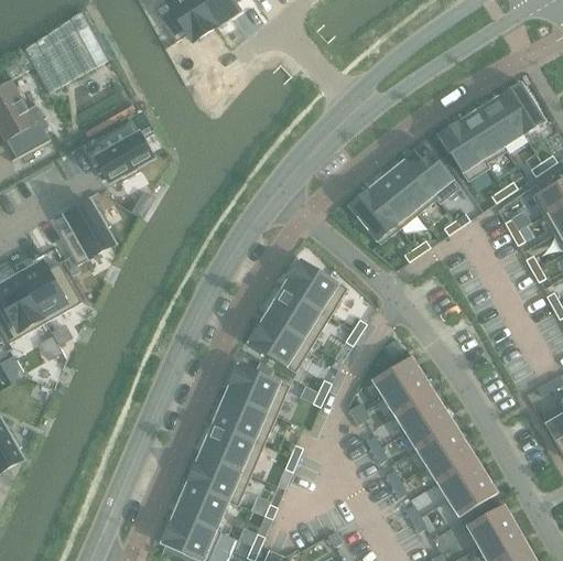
[(166,0),(153,9),(175,42),(187,34),(192,41),(215,27),(197,0),(166,0)]
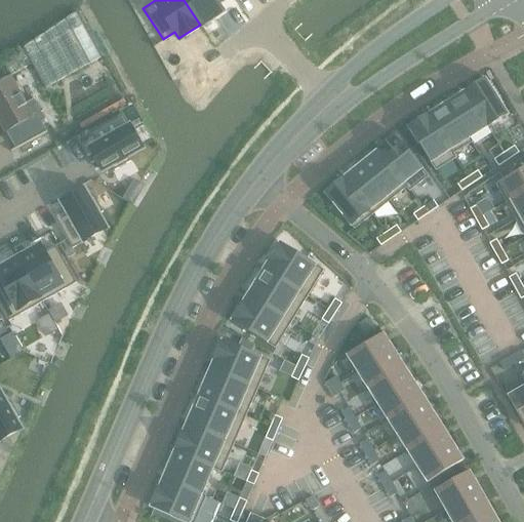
[(184,0),(200,25),(222,10),(217,3),(222,0),(184,0)]
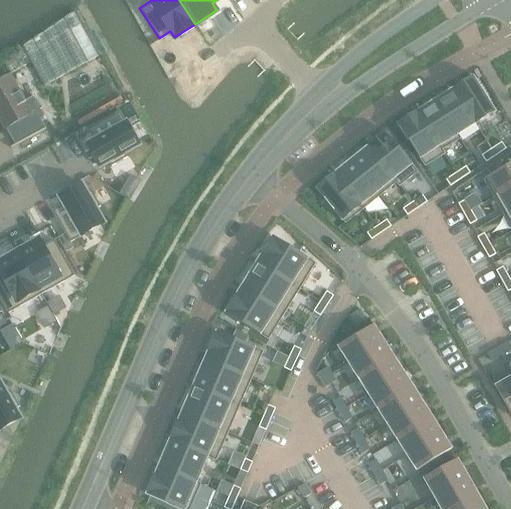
[(18,49),(2,59),(10,72),(25,63),(18,49)]
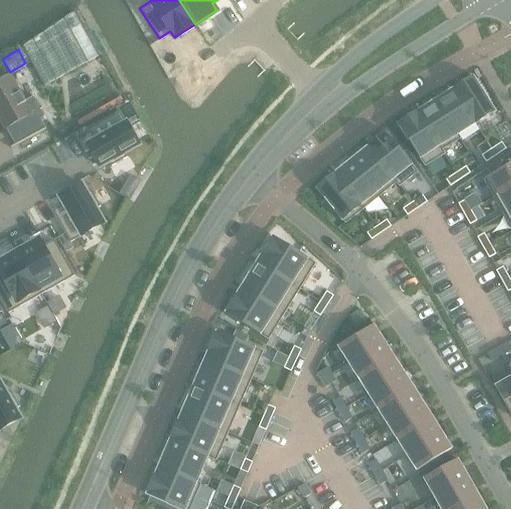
[(10,145),(10,146),(45,127),(39,116),(43,114),(32,95),(24,99),(10,72),(9,72),(0,76),(0,119),(4,127),(5,126),(14,142),(10,145)]
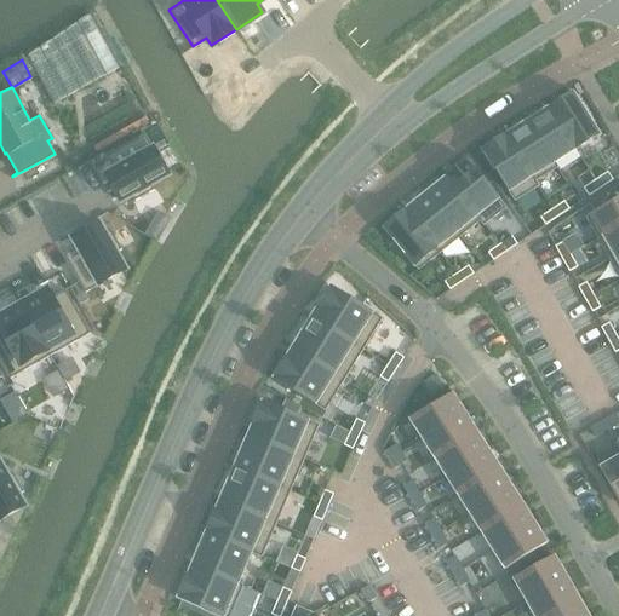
[(572,91),(549,105),(575,147),(599,132),(572,91)]
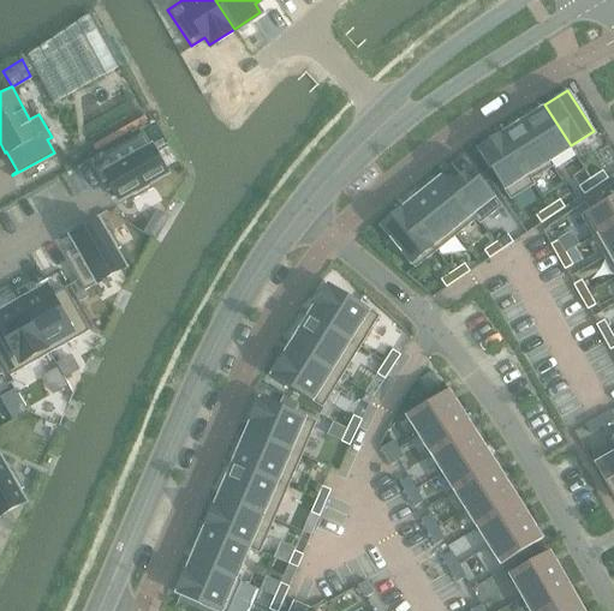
[(544,105),(523,118),(548,160),(552,165),(553,163),(549,159),(571,145),(544,105)]
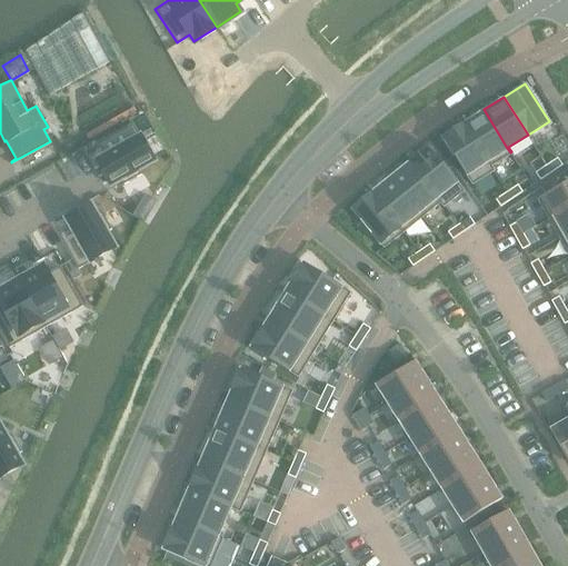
[(484,109),(462,122),(487,160),(492,169),(494,169),(491,165),(510,152),(507,148),(484,109)]
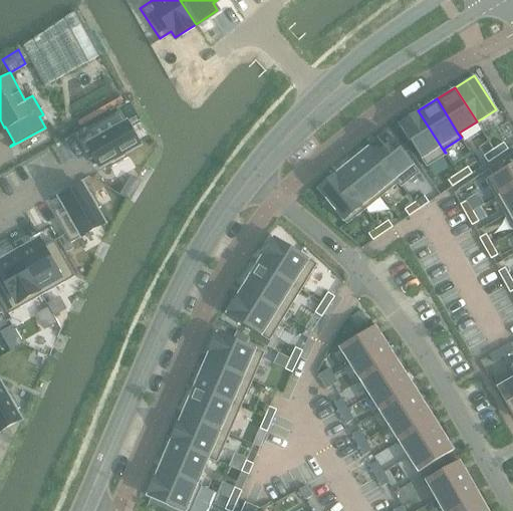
[(93,139),(86,143),(99,166),(108,161),(111,166),(126,157),(124,153),(139,144),(119,109),(87,128),(93,139)]
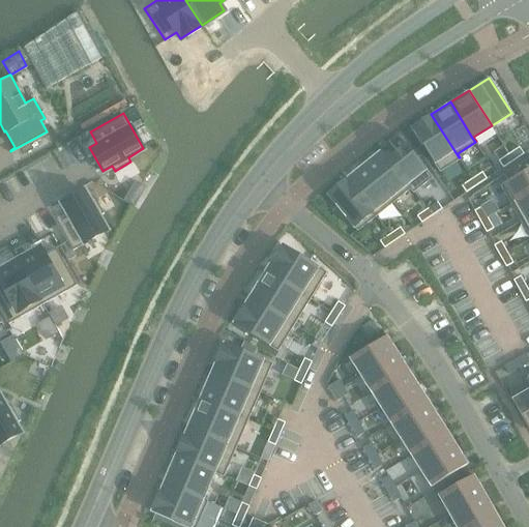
[(431,114),(411,126),(439,171),(459,157),(453,149),(431,114)]
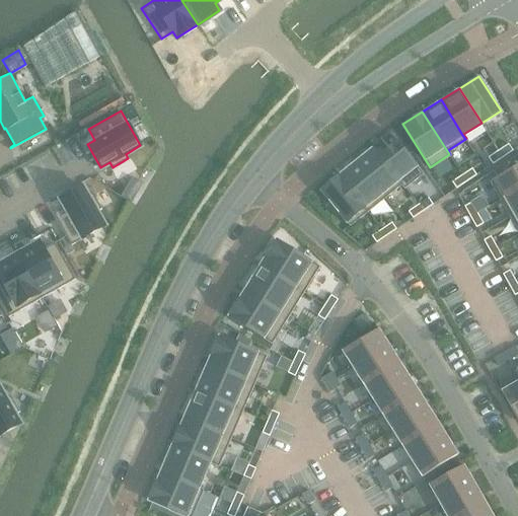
[(390,133),(372,147),(398,179),(404,187),(423,172),(390,133)]
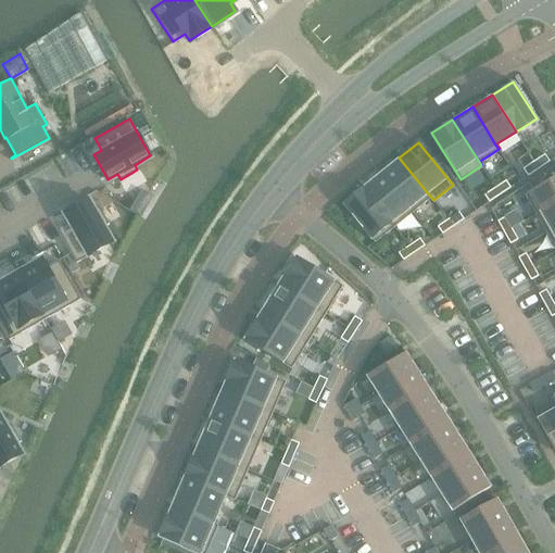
[(544,152),(533,160),(538,167),(549,160),(544,152)]
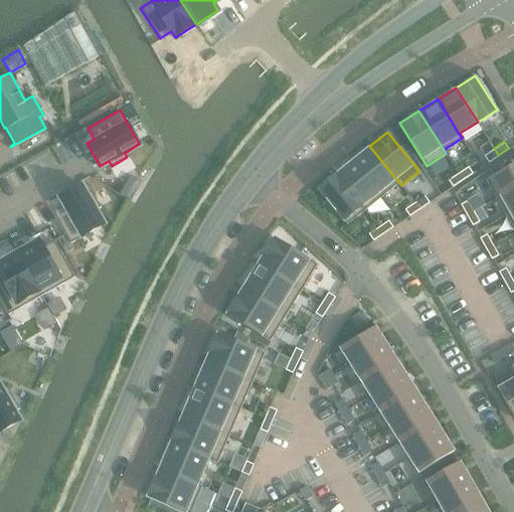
[(369,146),(353,159),(378,191),(381,195),(397,182),(400,186),(401,185),(395,178),(369,146)]
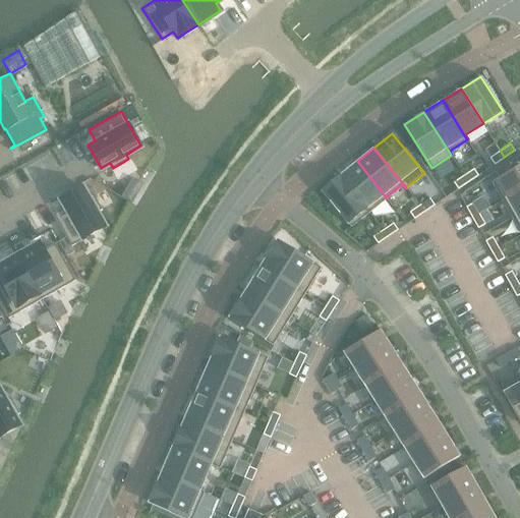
[(500,150),(489,157),(494,163),(504,157),(500,150)]
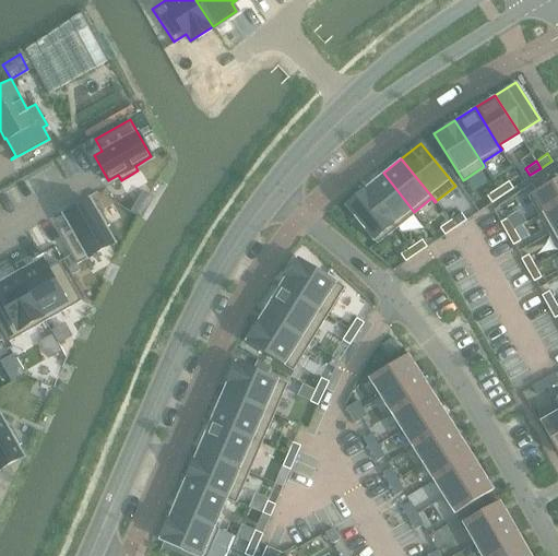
[(383,173),(365,188),(392,223),(395,226),(414,212),(411,208),(383,173)]
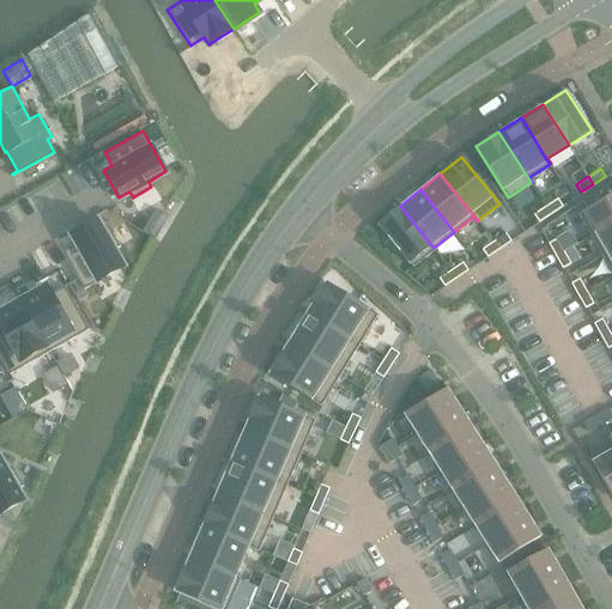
[(611,193),(579,213),(591,235),(595,231),(611,221),(611,193)]
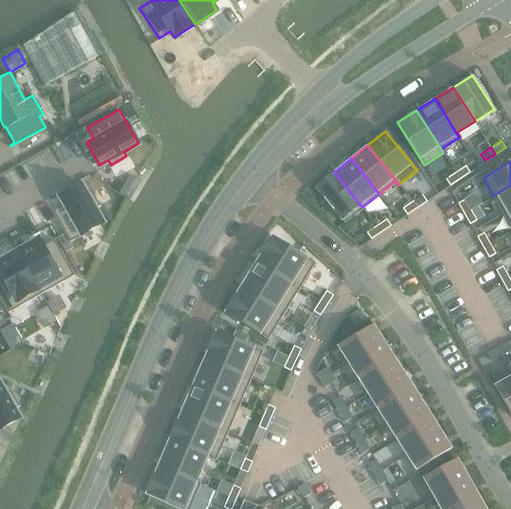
[(465,164),(455,171),(459,178),(469,171),(465,164)]
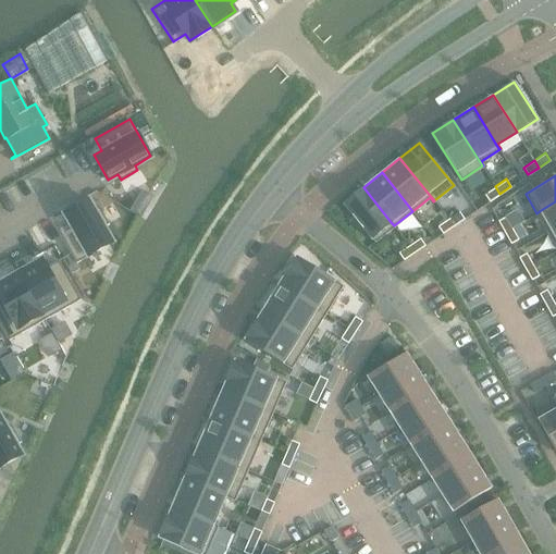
[(495,186),(484,194),(489,200),(499,194),(495,186)]
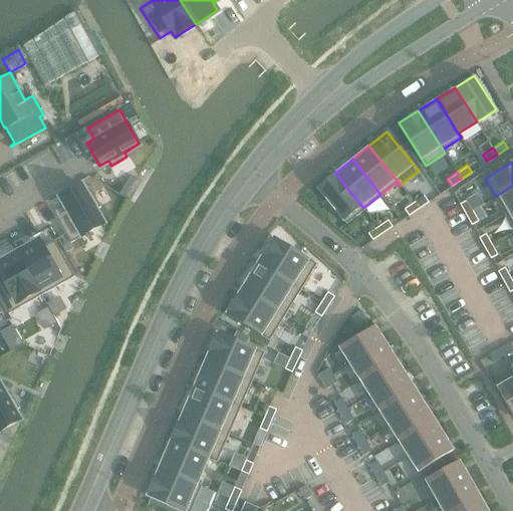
[(335,173),(317,187),(346,223),(363,208),(360,205),(335,173)]
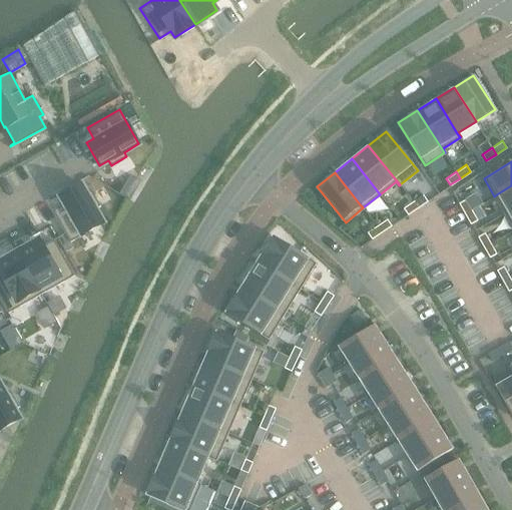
[(129,198),(140,180),(136,178),(130,174),(119,192),(125,196),(129,198)]
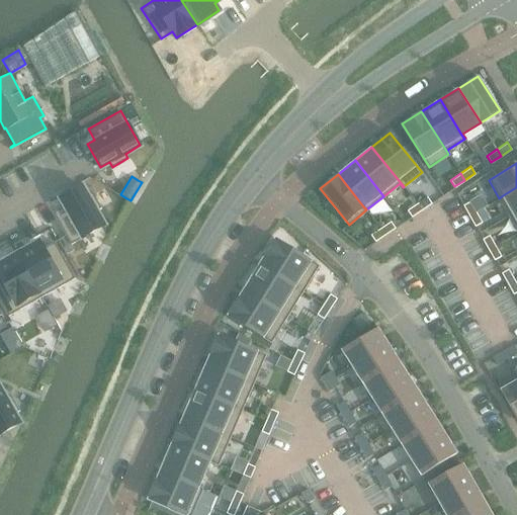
[(64,205),(52,211),(64,233),(70,243),(104,223),(96,209),(101,206),(92,191),(88,194),(82,185),(60,198),(64,205)]
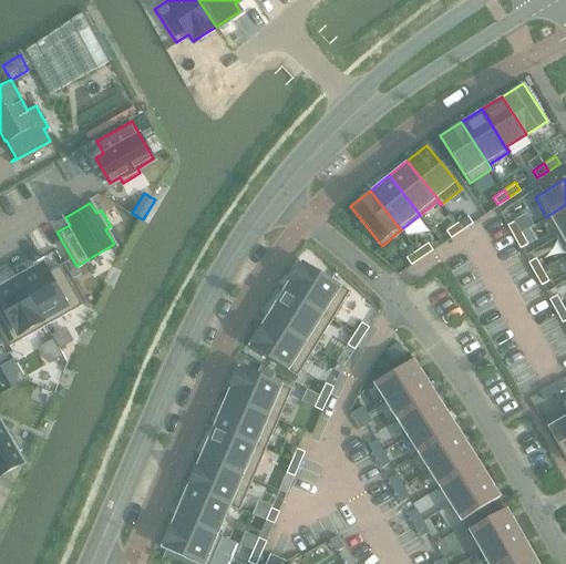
[(565,205),(551,214),(546,217),(556,235),(561,233),(565,229),(565,205)]
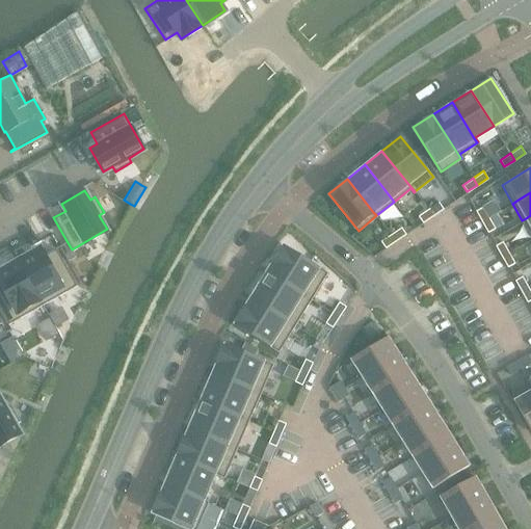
[(428,208),(432,215),(443,208),(439,201),(428,208)]
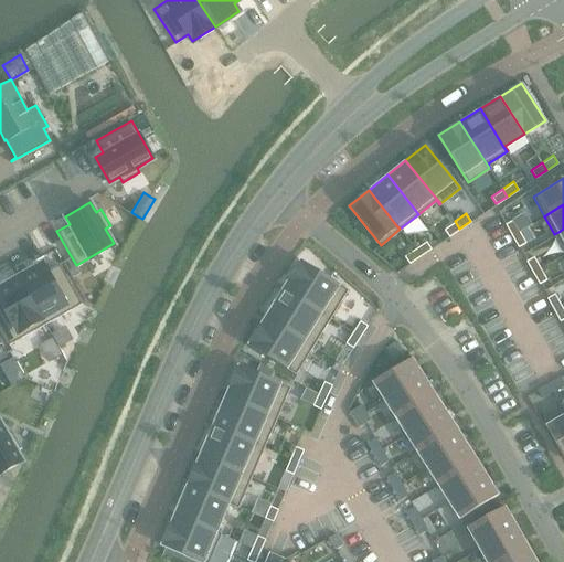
[(512,219),(504,223),(511,234),(519,230),(512,219)]
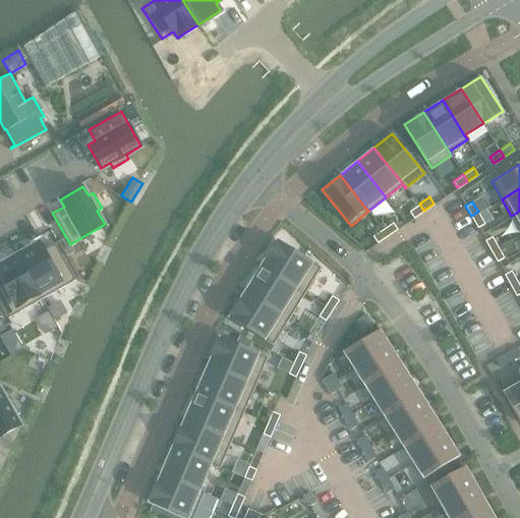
[(409,211),(413,217),(423,211),(419,204),(409,211)]
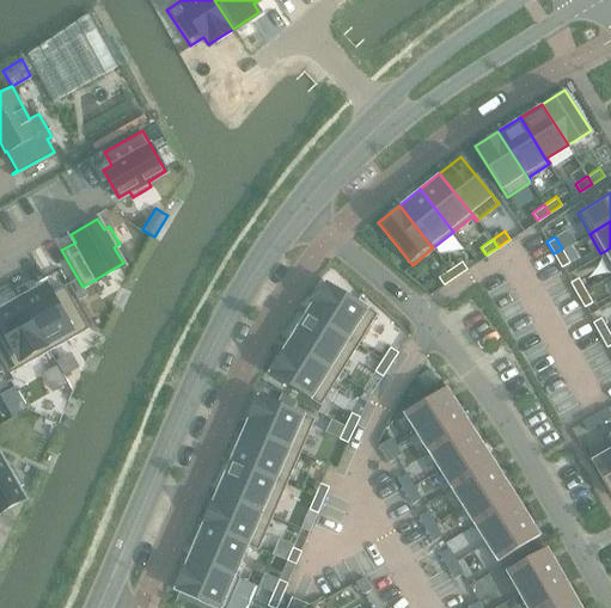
[(610,247),(605,251),(600,253),(610,271),(610,247)]
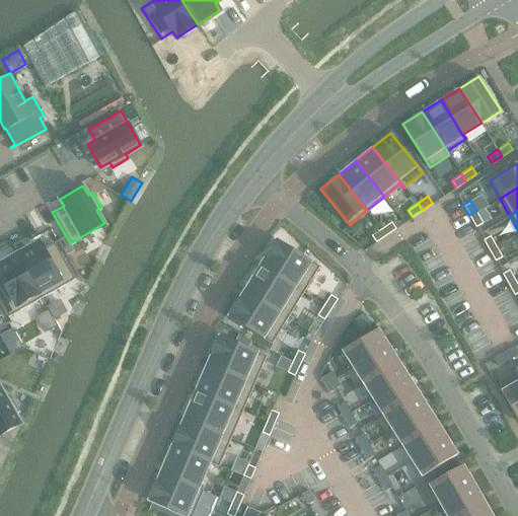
[(476,211),(469,215),(475,226),(483,222),(476,211)]
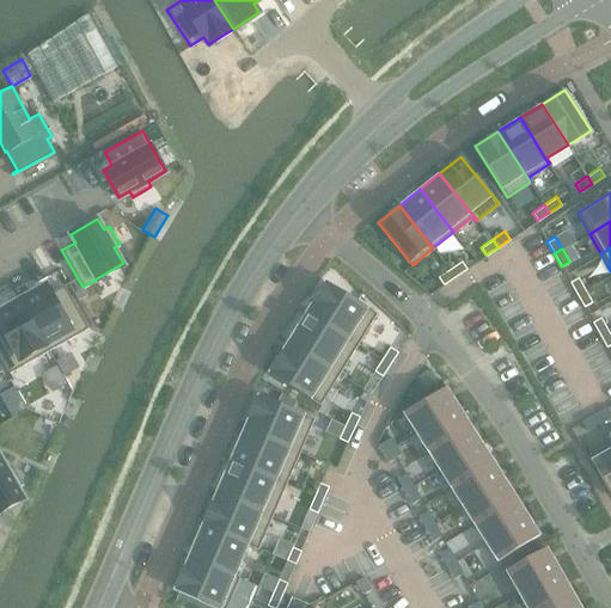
[(450,268),(454,276),(466,268),(462,260),(450,268)]
